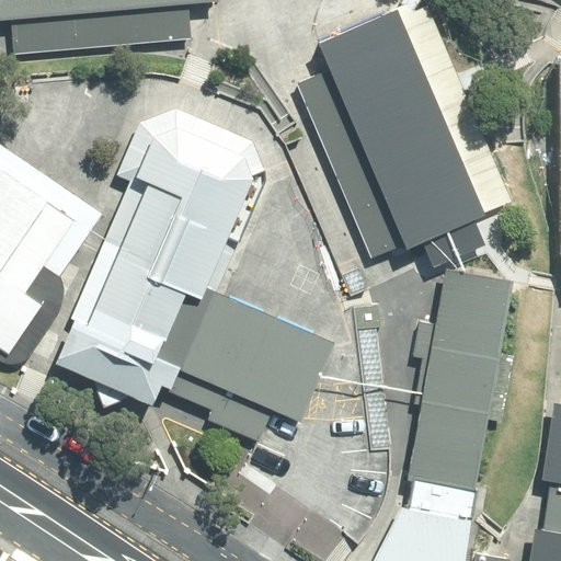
[(0,0),(0,16),(10,16),(189,2),(213,0),(0,0)]
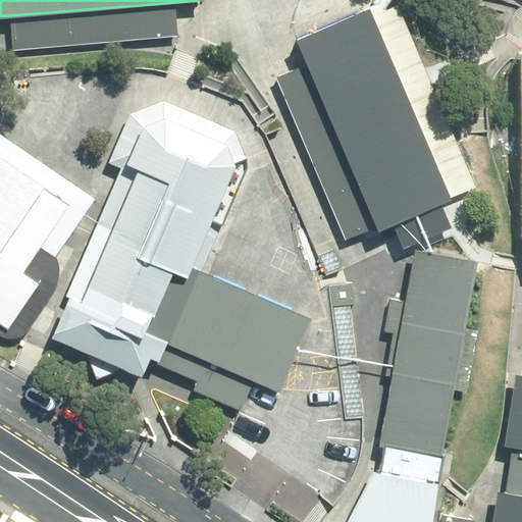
[(175,2),(9,15),(12,51),(177,37),(175,2)]
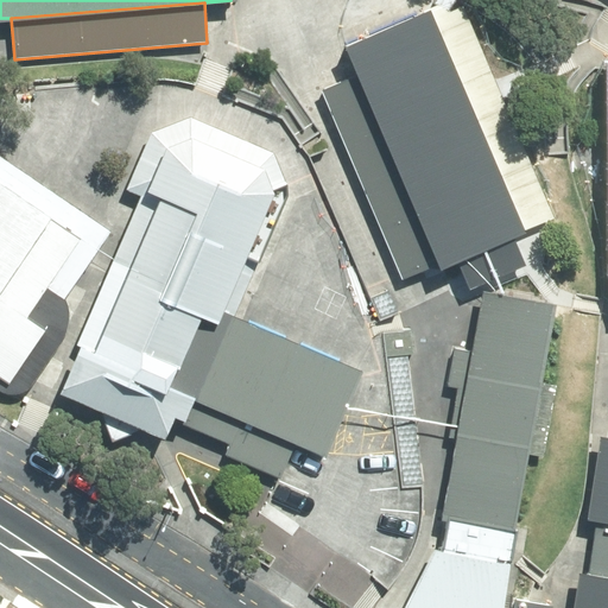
[(431,12),(348,48),(443,271),(526,235),(473,109),(431,12)]
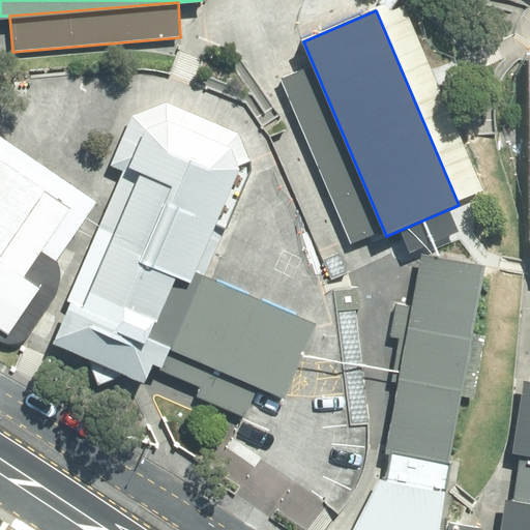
[(162,101),(52,345),(258,436),(308,322),(203,274),(261,146),(162,101)]
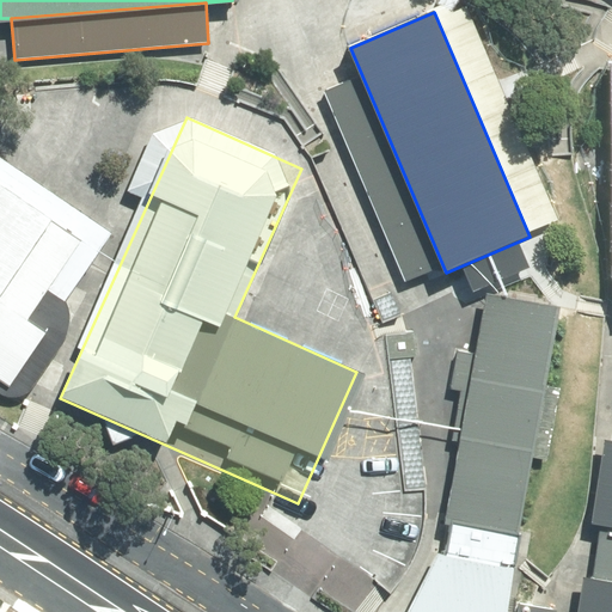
[(0,377),(8,384),(43,330),(29,319),(84,239),(0,182),(0,377)]
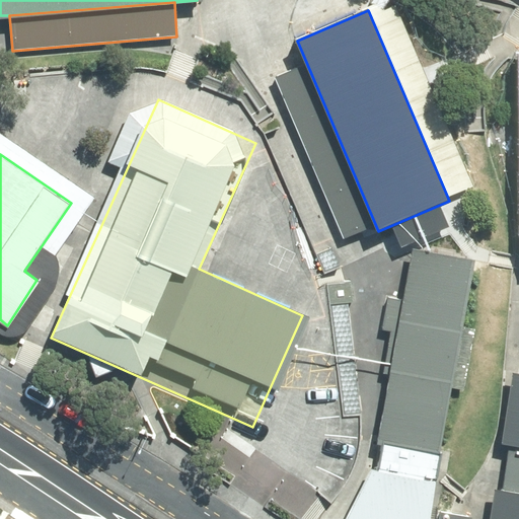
[(472,260),(412,248),(376,441),(438,452),(472,260)]
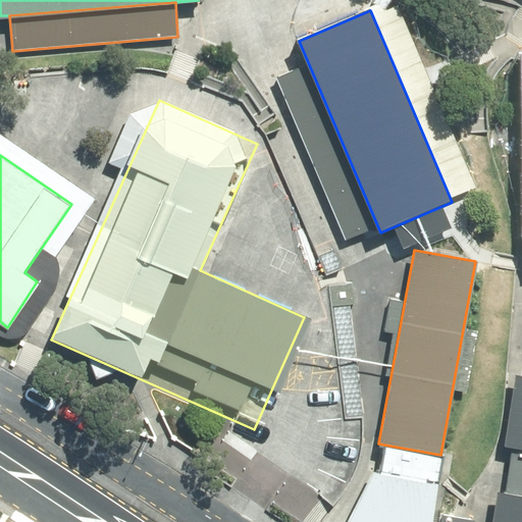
[(521,521),(521,383),(500,521),(521,521)]
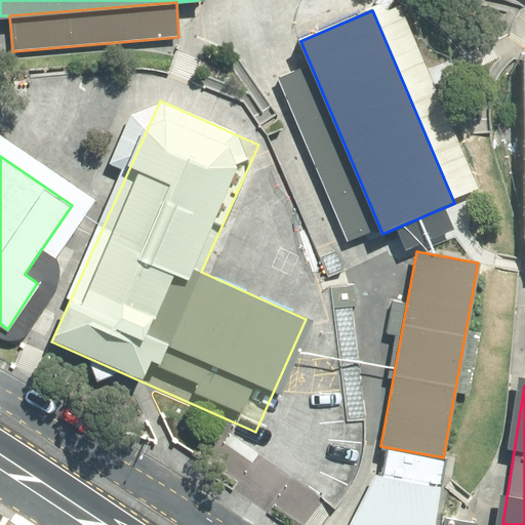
[(433,524),(440,486),(374,474),(348,524),(433,524)]
